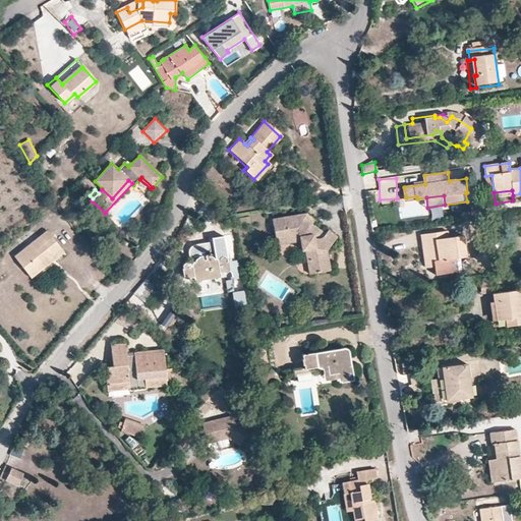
[(479,216),(478,205),(470,206),(472,217),(479,216)]
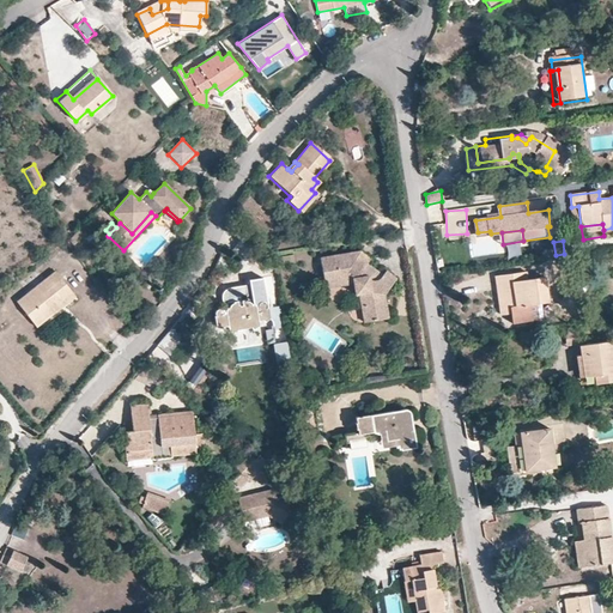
[(320,259),(325,287),(352,283),(354,293),(359,293),(366,292),(369,305),(362,307),(364,321),(387,317),(383,293),(395,278),(384,271),(377,283),(374,284),(370,284),(365,283),(363,280),(362,277),(362,273),(362,269),(370,260),(359,252),(320,259)]
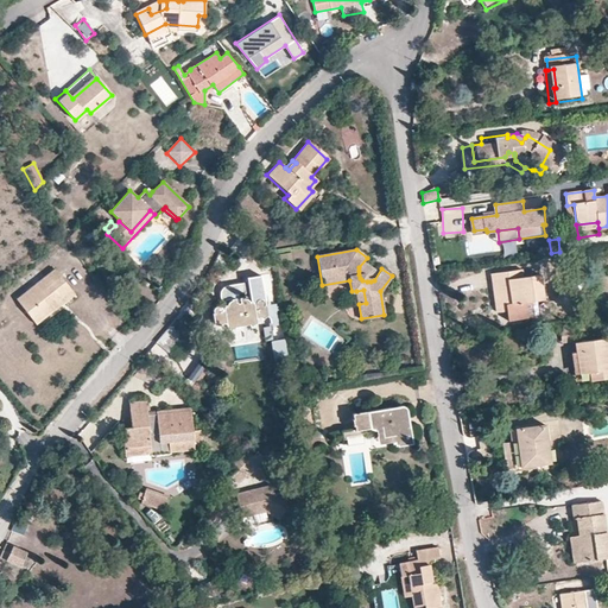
[(36,324),(59,304),(57,301),(70,290),(55,268),(16,299),(36,324)]
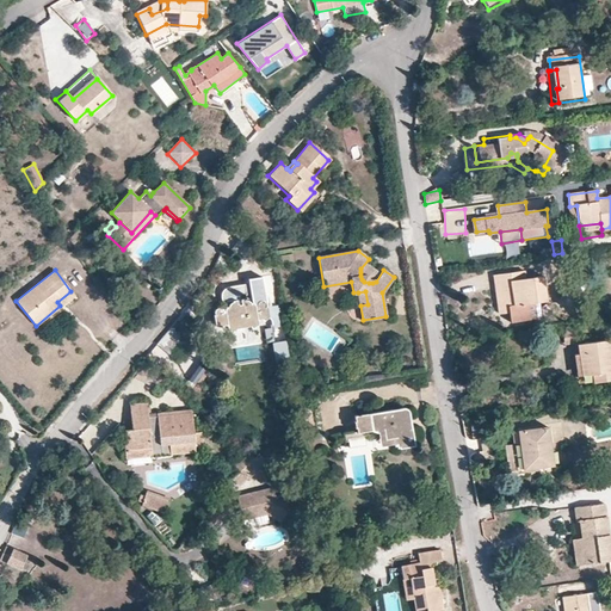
[(542,276),(524,279),(524,271),(497,275),(500,301),(507,300),(508,313),(511,322),(530,320),(528,304),(534,303),(547,302),(542,276)]
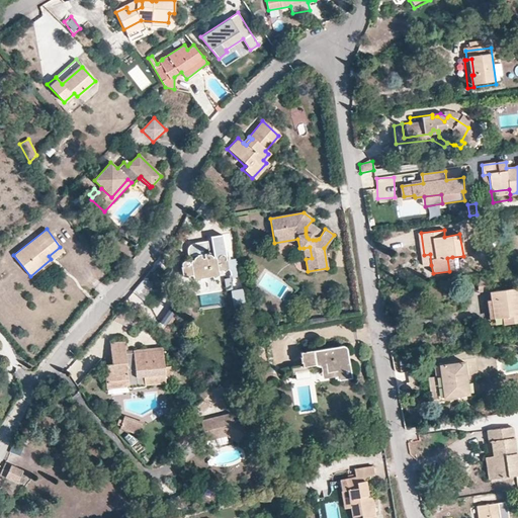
[(49,256),(51,259),(63,250),(60,247),(49,256)]
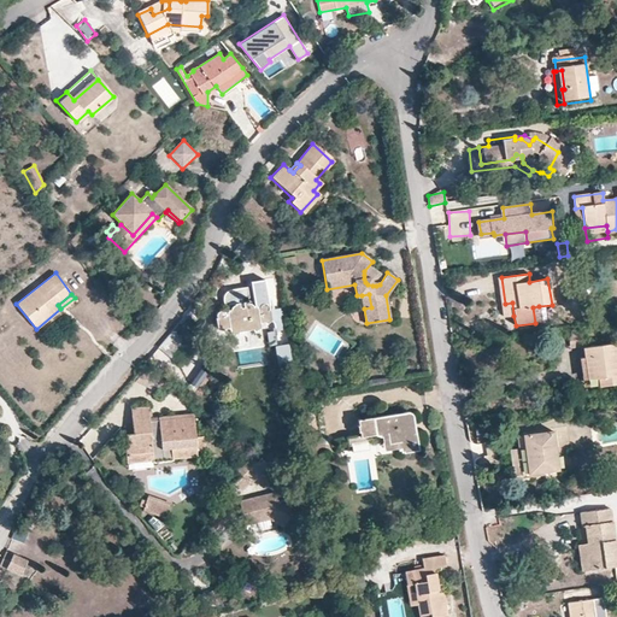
[(242,304),(242,310),(241,310),(241,307),(239,307),(238,304),(234,304),(233,306),(229,311),(227,311),(227,312),(225,312),(225,316),(223,317),(223,313),(222,311),(219,311),(218,311),(217,311),(216,312),(215,313),(215,315),(215,317),(217,318),(217,319),(215,319),(216,330),(221,334),(223,330),(229,330),(229,335),(235,335),(236,333),(252,330),(253,333),(260,329),(260,325),(263,324),(265,324),(268,327),(271,323),(269,312),(266,312),(268,311),(269,307),(268,306),(266,304),(265,304),(264,304),(263,305),(262,305),(260,307),(260,310),(260,311),(258,311),(258,307),(256,307),(256,306),(252,306),(250,304),(248,304),(246,303),(245,303),(242,304)]
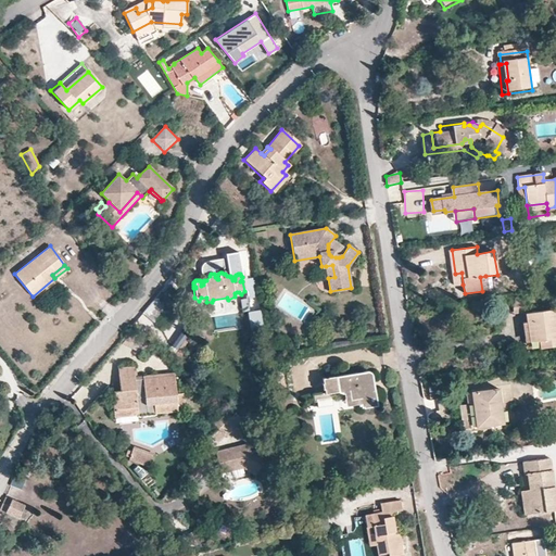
[(455,274),(453,274),(455,285),(463,285),(462,273),(455,274)]
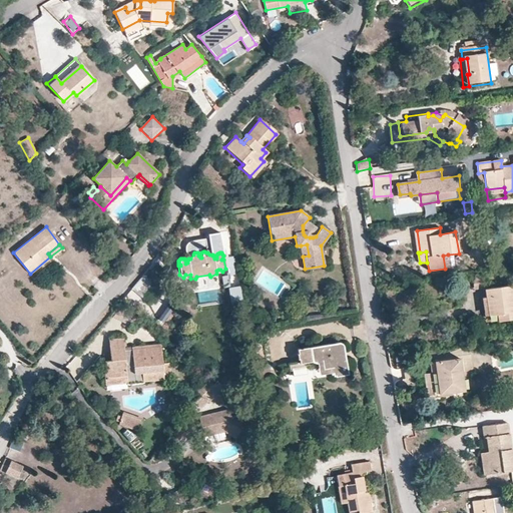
[(154,288),(148,283),(133,301),(145,310),(150,304),(144,299),(154,288)]
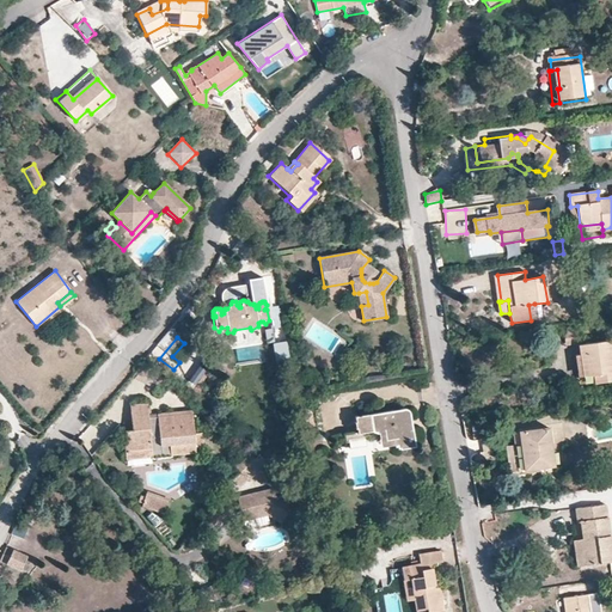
[(580,355),(582,377),(601,374),(603,383),(611,380),(611,346),(611,340),(579,346),(580,355)]
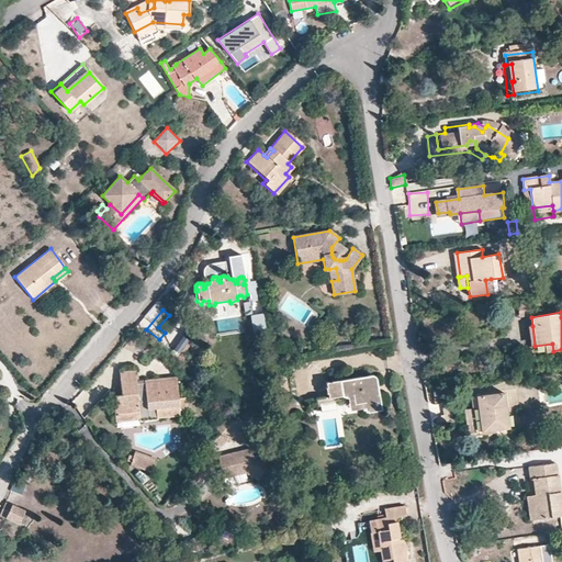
[(261,316),(247,318),(249,332),(263,329),(261,316)]
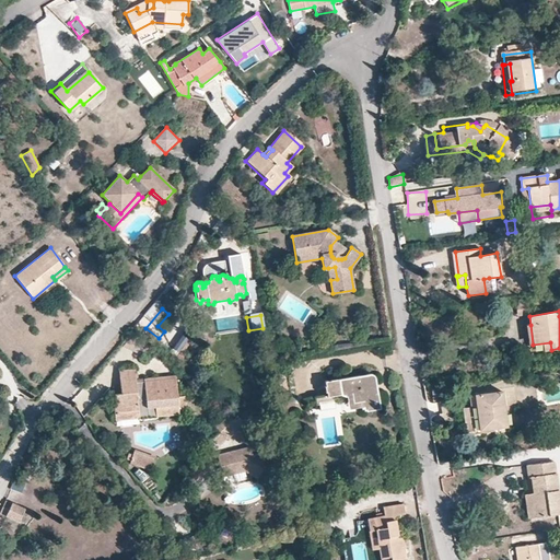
[(531,325),(526,325),(529,353),(551,350),(550,342),(533,345),(531,325)]
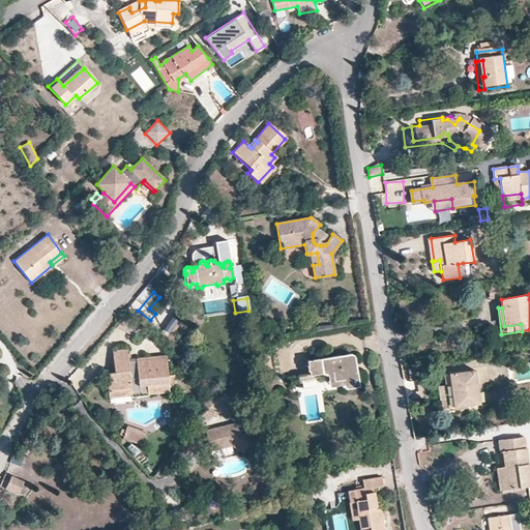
[(134,363),(135,366),(126,366),(125,367),(123,352),(111,353),(113,375),(106,376),(108,401),(129,398),(147,396),(146,391),(167,389),(164,360),(134,363)]
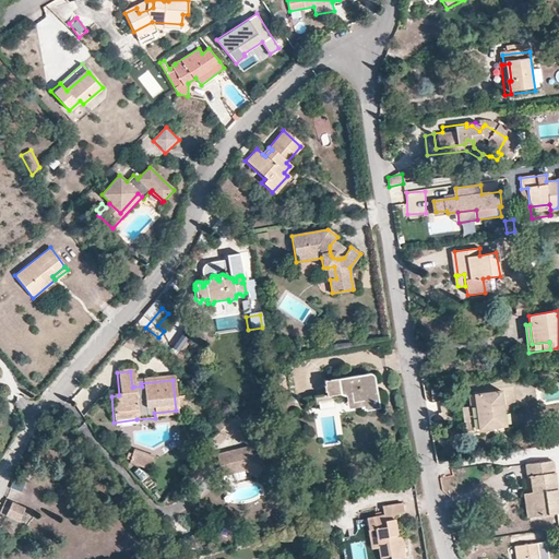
[(370,384),(368,383),(366,381),(368,381),(370,381),(371,380),(372,379),(373,376),(372,373),(371,371),(369,371),(366,371),(364,373),(364,376),(363,377),(358,373),(355,373),(337,377),(323,379),(324,384),(325,390),(326,394),(340,392),(340,393),(341,393),(343,392),(345,394),(346,394),(346,391),(351,390),(353,400),(361,397),(363,404),(360,404),(361,407),(364,406),(365,408),(379,406),(377,390),(376,389),(375,388),(373,385),(372,385),(372,384),(370,384)]
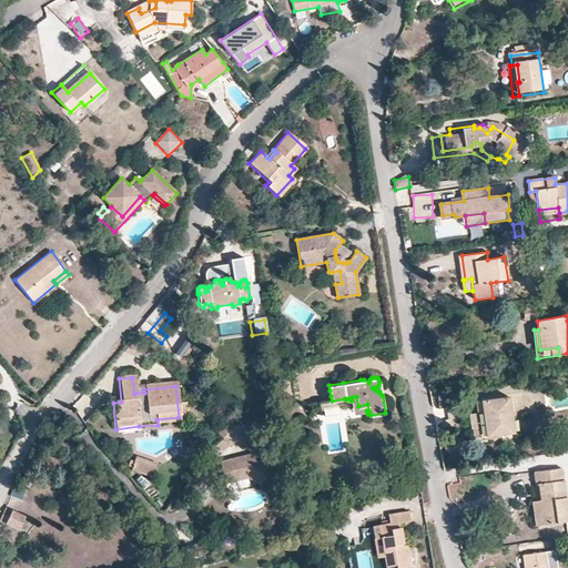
[(175,386),(175,383),(135,387),(135,393),(144,393),(143,389),(175,386)]
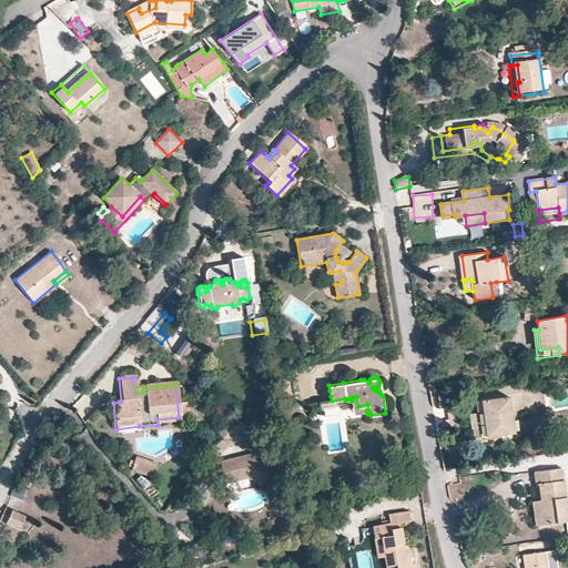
[(331,396),(330,391),(317,393),(318,401),(323,401),(322,398),(331,396)]
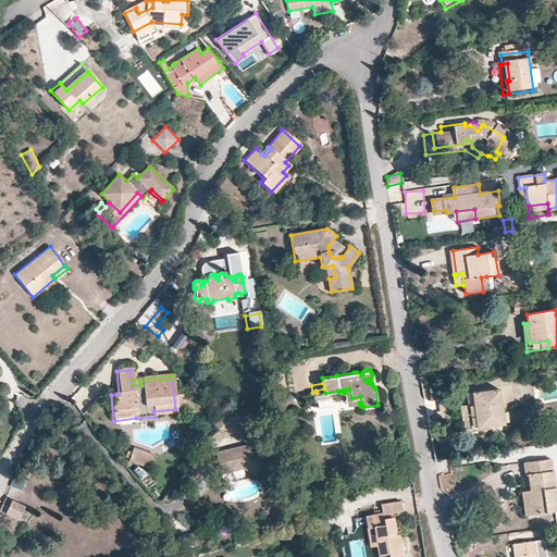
[(360,396),(351,398),(349,388),(345,390),(345,393),(344,393),(342,391),(339,392),(343,408),(360,406),(359,403),(361,403),(360,396)]
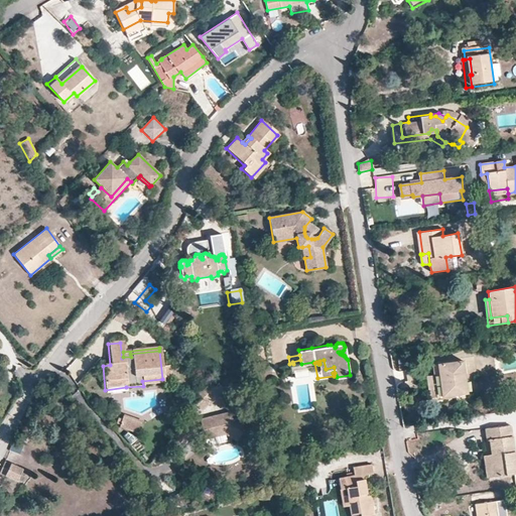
[(462,361),(436,364),(440,397),(467,394),(462,361)]
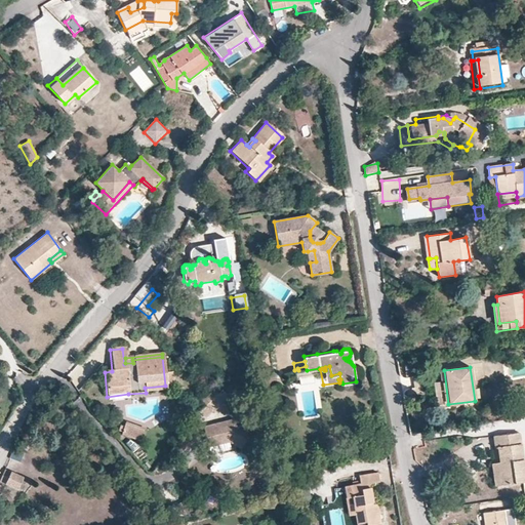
[(443,405),(448,404),(444,370),(439,371),(443,405)]
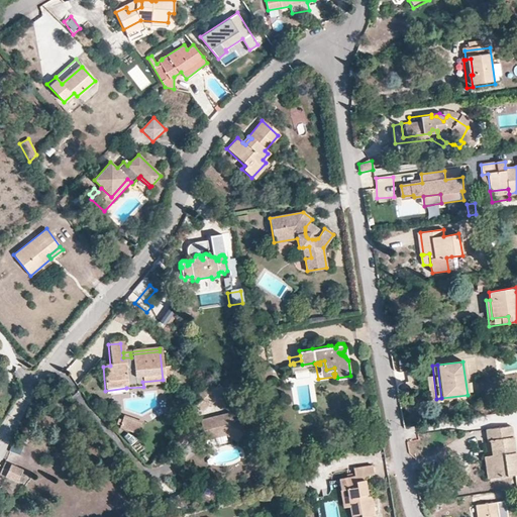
[(23,367),(15,373),(21,381),(29,375),(23,367)]
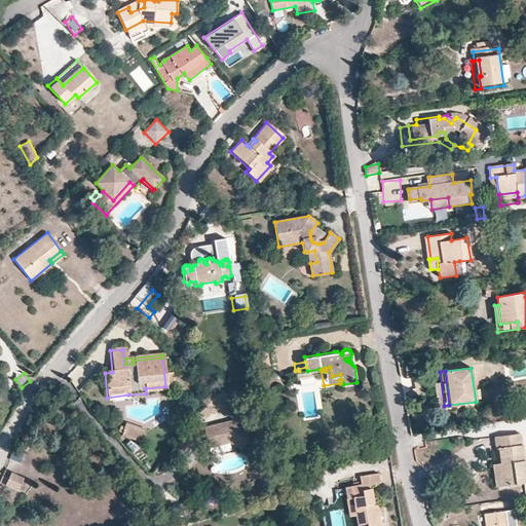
[(142,442),(146,429),(125,422),(121,436),(142,442)]
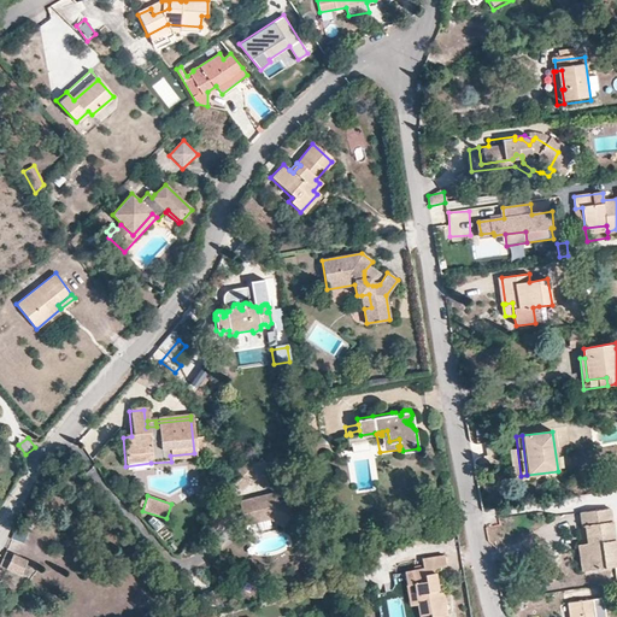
[(275,497),(240,507),(247,530),(258,528),(257,522),(260,521),(260,523),(264,523),(264,526),(272,523),(286,530),(298,510),(275,497)]
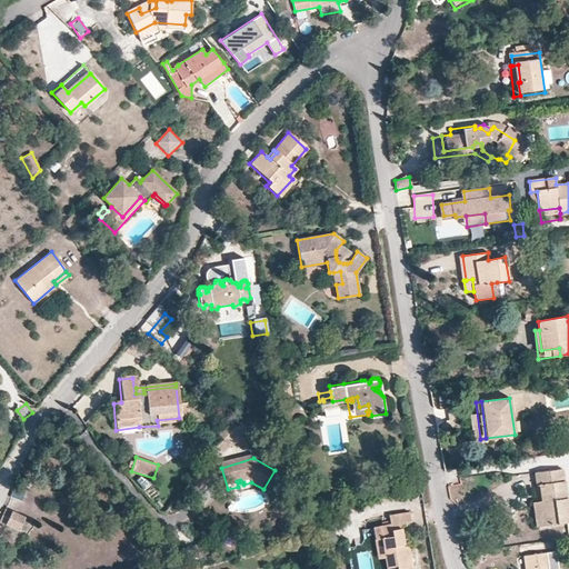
[(538,485),(540,485),(541,501),(539,501),(542,526),(568,522),(568,519),(562,469),(536,472),(538,485)]
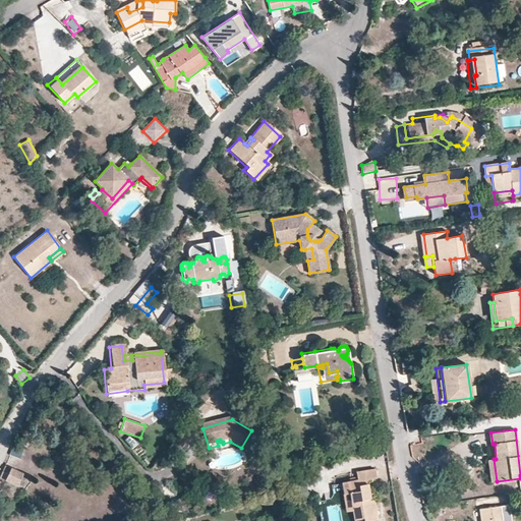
[(494,459),(487,460),(490,482),(497,481),(494,459)]
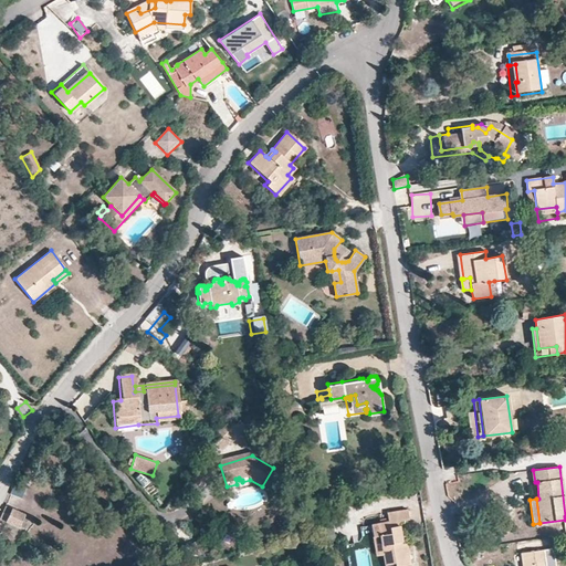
[(4,506),(0,515),(0,517),(19,527),(24,514),(4,506)]
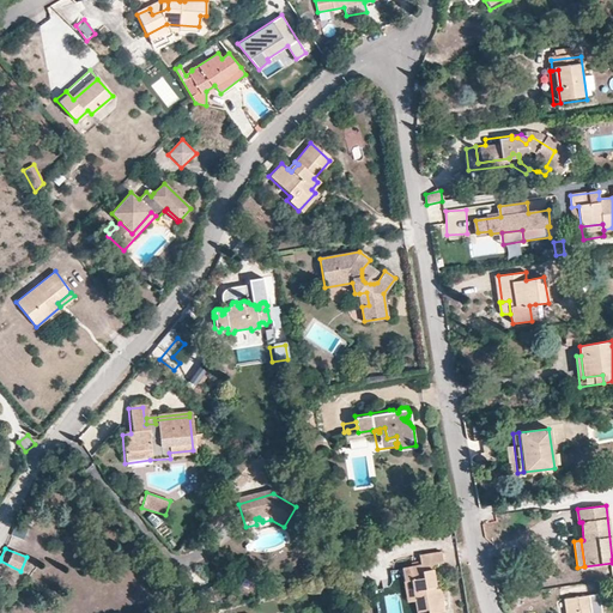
[(422,566),(402,569),(408,605),(417,604),(418,611),(428,610),(429,612),(432,612),(444,611),(441,587),(436,588),(435,582),(430,582),(429,572),(431,572),(430,569),(431,568),(432,566),(436,566),(443,565),(441,552),(419,556),(422,566)]
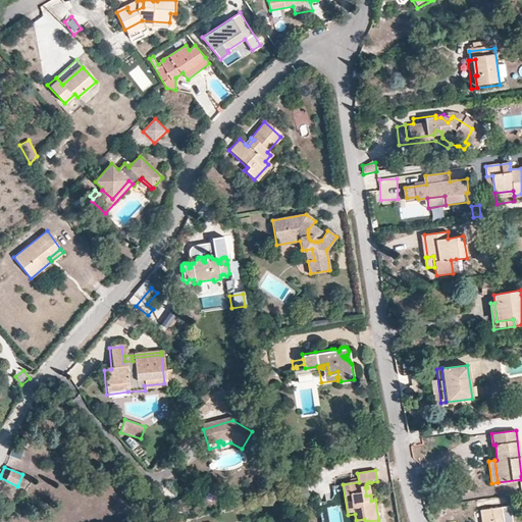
[(513,521),(511,506),(480,510),(481,521),(513,521)]
